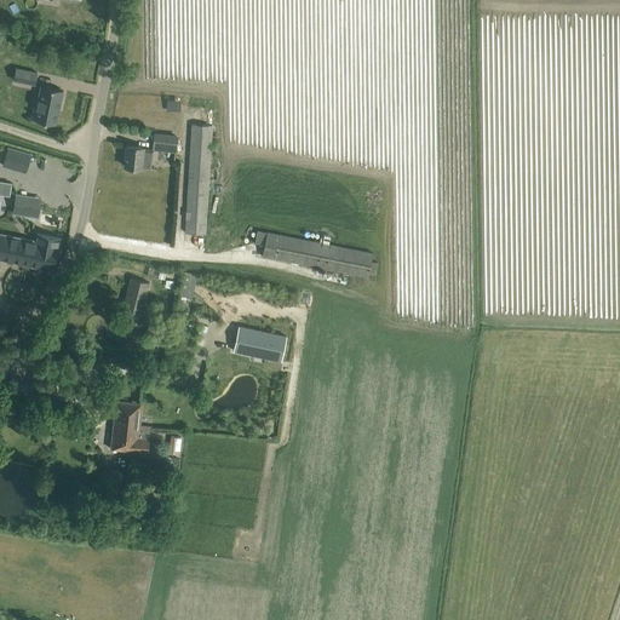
[(16,68),(13,80),(34,85),(36,73),(16,68)]
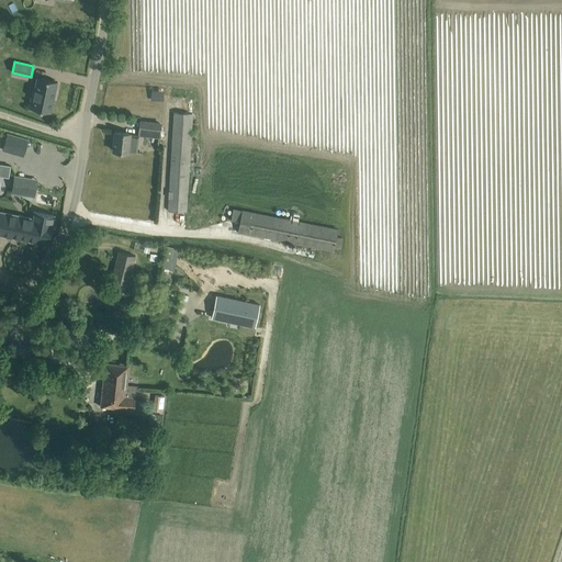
[(57,81),(36,77),(34,89),(33,89),(30,108),(51,112),(57,81)]
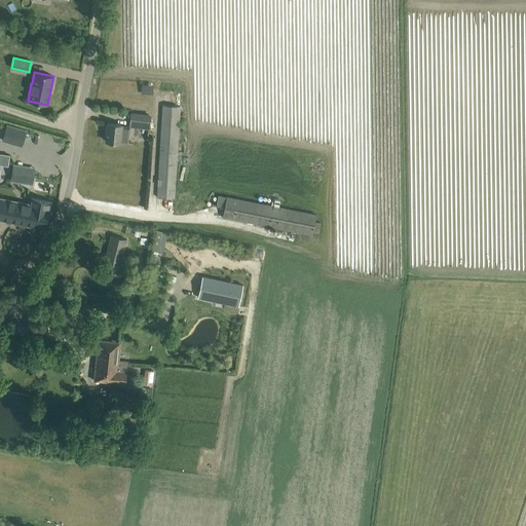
[(162,106),(156,197),(175,198),(180,107),(162,106)]
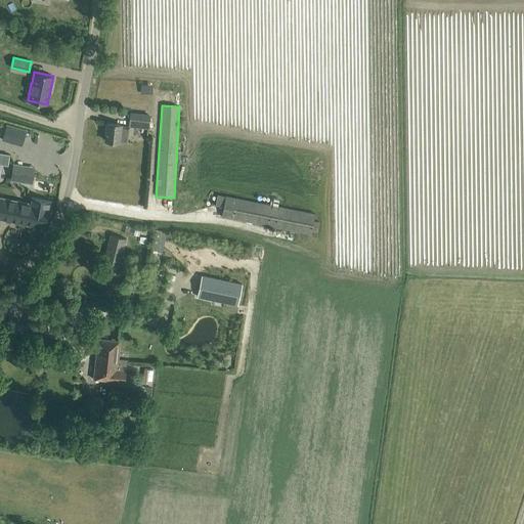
[(131,113),(130,122),(148,124),(149,115),(131,113)]
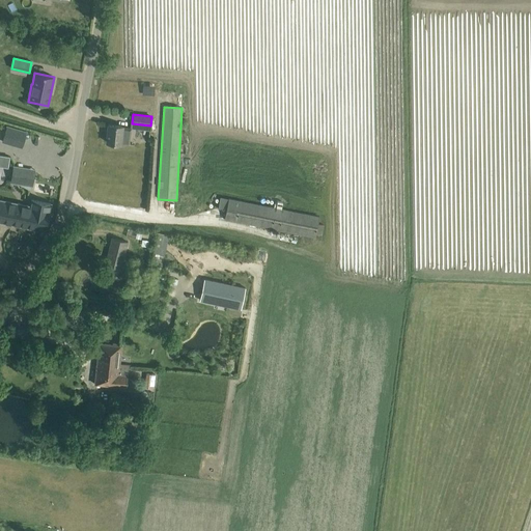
[(107,142),(120,144),(120,143),(129,144),(131,128),(122,128),(122,127),(108,124),(107,142)]
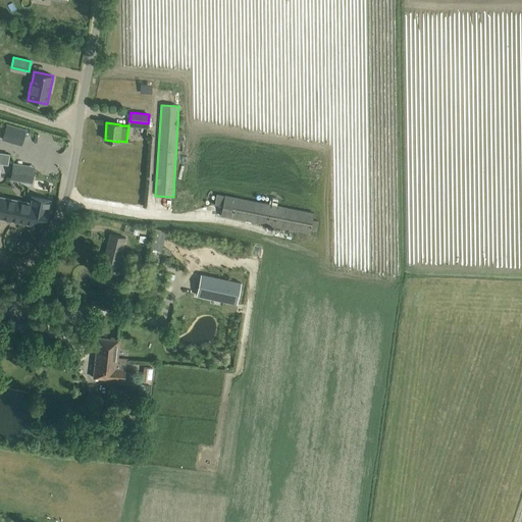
[(23,138),(25,131),(6,125),(2,139),(13,142),(15,136),(23,138)]
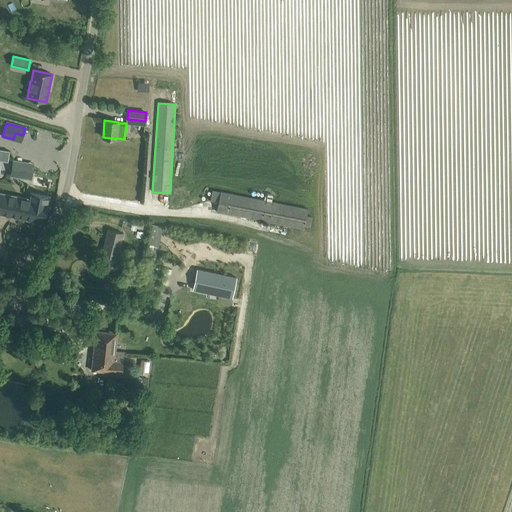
[(27,172),(28,162),(13,160),(12,169),(27,172)]
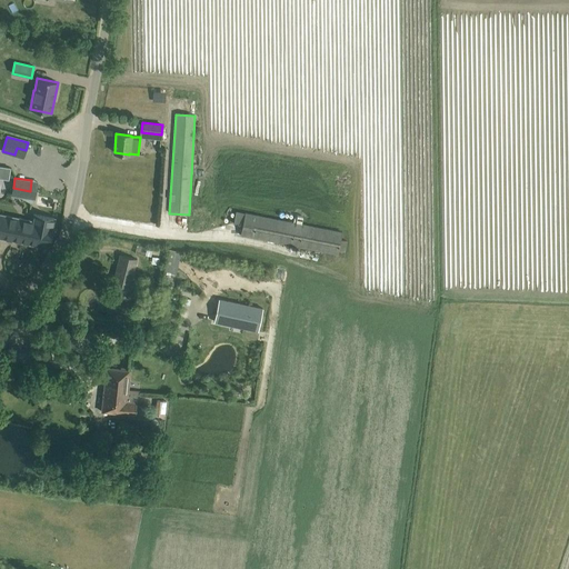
[(236,210),(233,225),(241,222),(239,235),(337,253),(337,250),(345,252),(347,240),(339,239),(341,232),(236,210)]
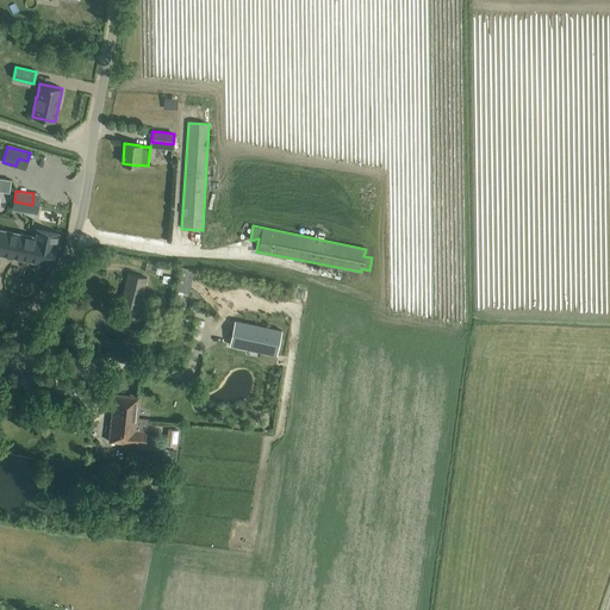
[(0,253),(41,262),(51,265),(58,234),(47,231),(44,240),(0,228),(0,253)]
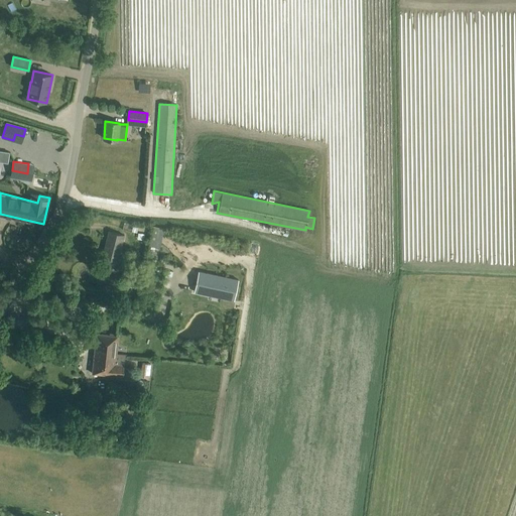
[(122,235),(109,231),(102,257),(116,261),(122,235)]
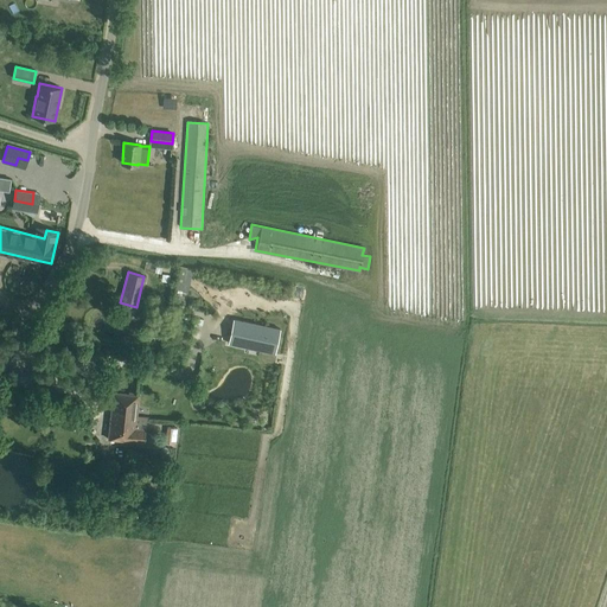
[(229,343),(275,352),(280,330),(234,319),(229,343)]
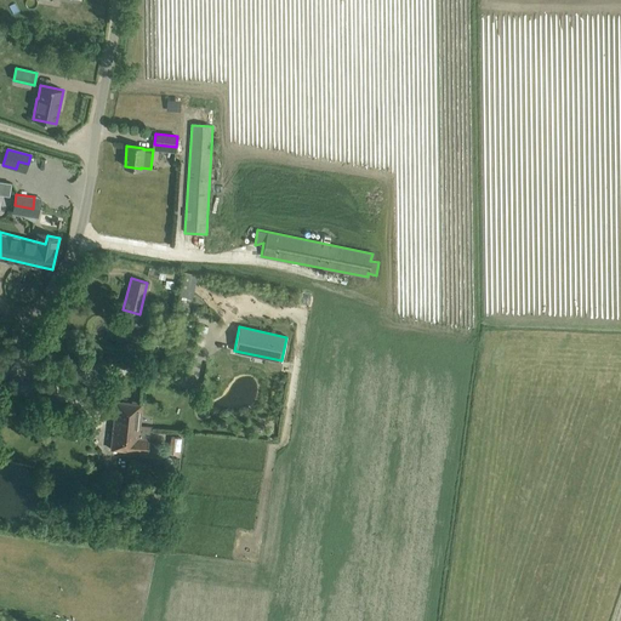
[(115,402),(114,419),(110,449),(148,454),(149,432),(138,431),(142,404),(115,402)]
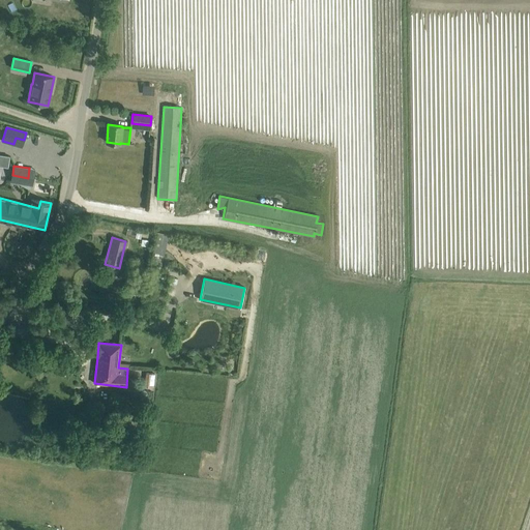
[(145,373),(144,386),(154,387),(155,374),(145,373)]
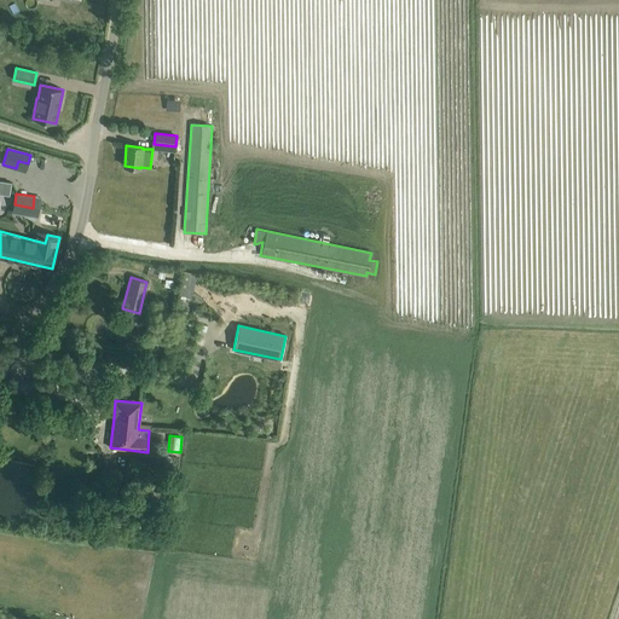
[(140,519),(139,532),(160,534),(161,521),(140,519)]
